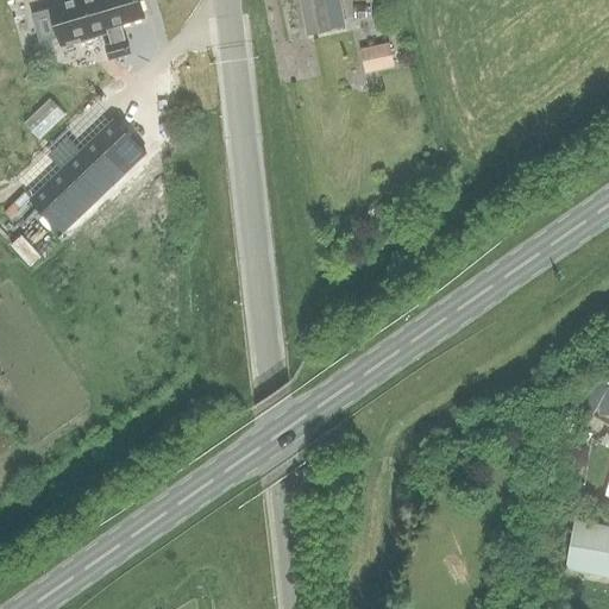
[(144,17),(138,0),(46,0),(50,10),(32,16),(41,42),(58,37),(61,46),(107,33),(111,44),(106,45),(110,60),(130,54),(126,41),(125,41),(120,24),(144,17)]
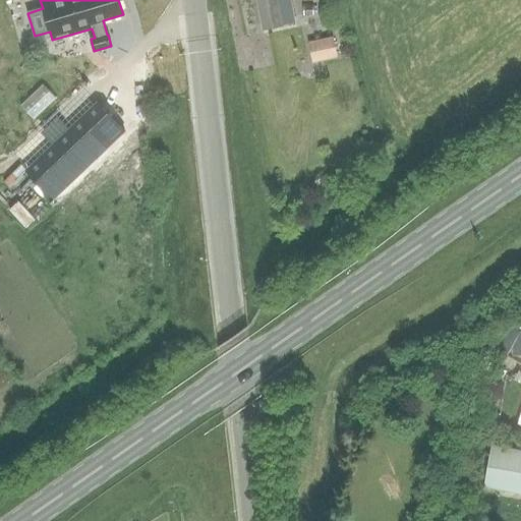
[(257,0),(264,30),(295,23),(290,0),(257,0)]
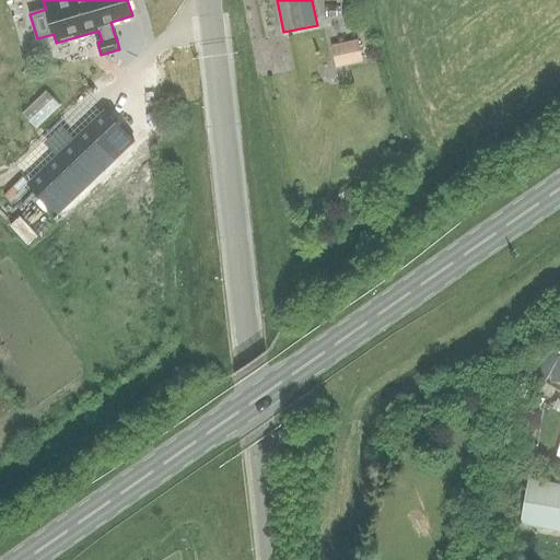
[(326,16),(336,16),(337,16),(337,6),(326,6),(326,16)]
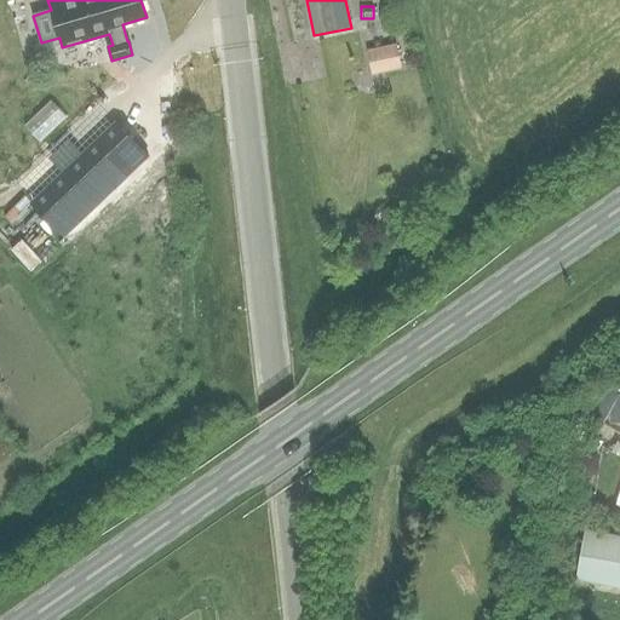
[(395,45),(368,50),(372,75),(399,69),(395,45)]
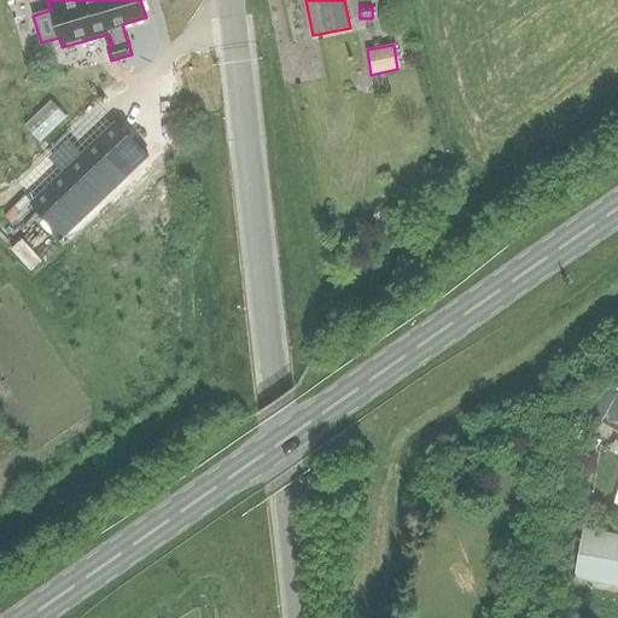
[(51,100),(24,126),(40,141),(66,117),(51,100)]
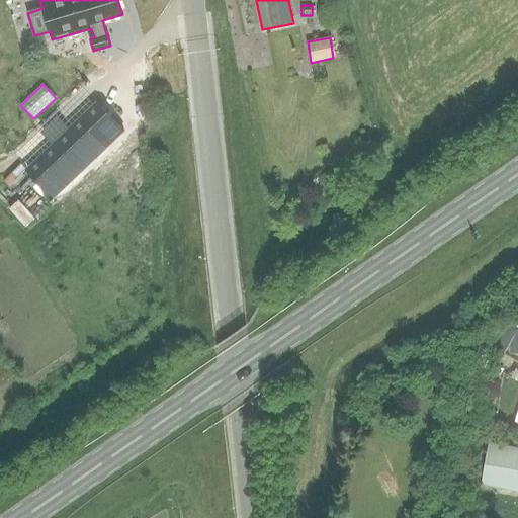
[(123,131),(99,104),(28,172),(53,197),(123,131)]
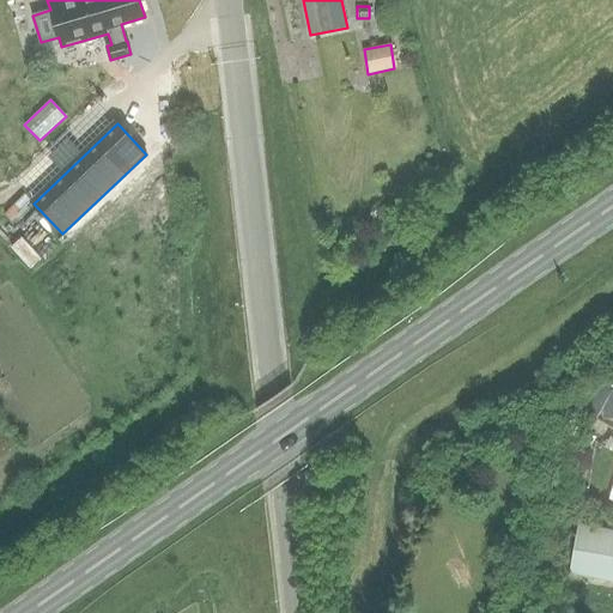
[(612,581),(612,532),(577,526),(569,574),(612,581)]
